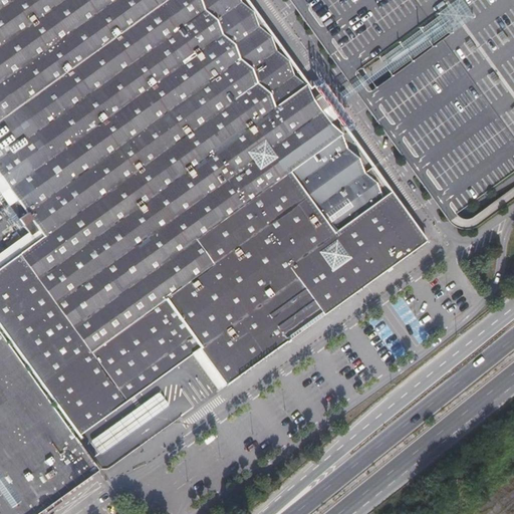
[(329,123),(311,98),(303,104),(259,44),(270,36),(271,35),(257,15),(254,17),(245,24),(227,0),(0,0),(0,177),(17,201),(8,206),(27,232),(30,236),(38,230),(42,236),(0,266),(0,329),(77,437),(191,353),(198,348),(225,386),(287,340),(285,337),(304,324),(312,318),(320,312),(322,315),(360,288),(426,241),(411,219),(402,225),(391,210),(381,197),(391,191),(372,167),(364,173),(358,159),(346,149),(341,135),(333,127),(329,123)]
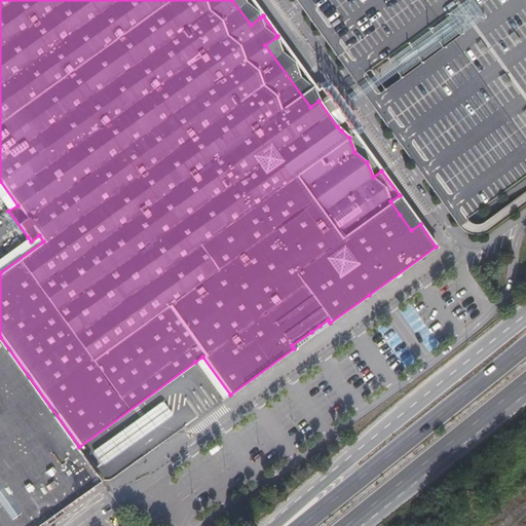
[(232,0),(251,25),(260,17),(259,12),(246,1),(245,0),(232,0)]
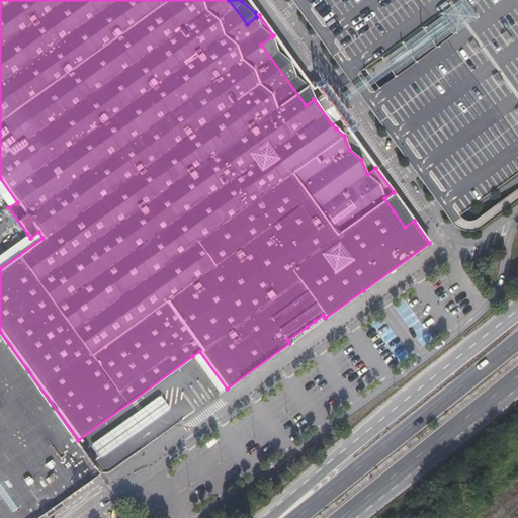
[(517,0),(288,0),(449,223),(517,173),(517,0)]
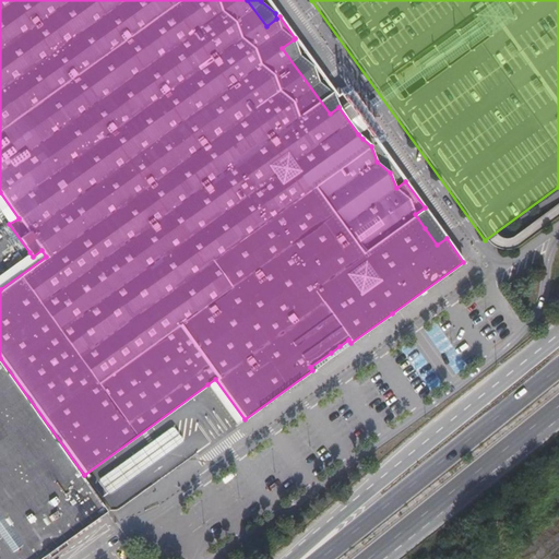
[(300,55),(294,39),(282,48),(330,114),(339,107),(332,92),(319,82),(313,67),(300,55)]
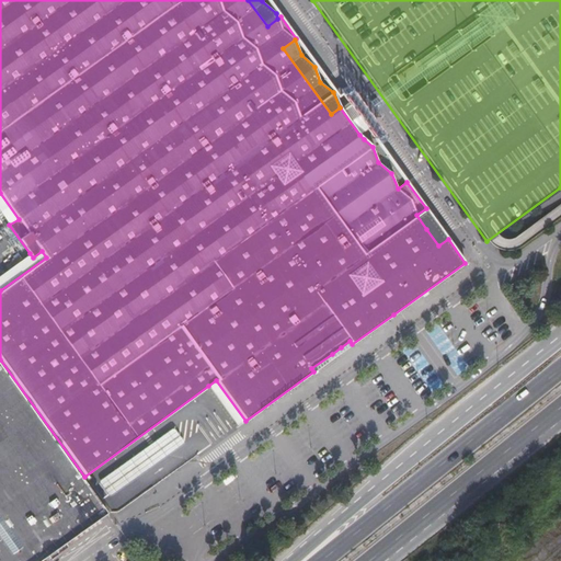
[(0,212),(9,225),(19,219),(0,193),(0,212)]
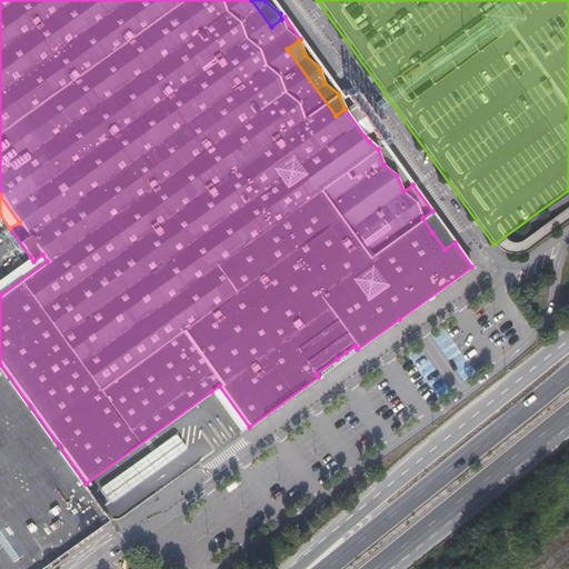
[(441,225),(432,211),(422,218),(432,232),(445,249),(455,242),(441,225)]
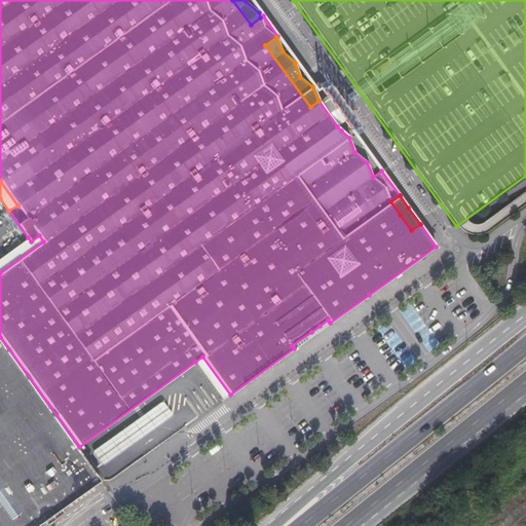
[(0,272),(43,241),(39,235),(31,241),(28,237),(0,258),(0,272)]
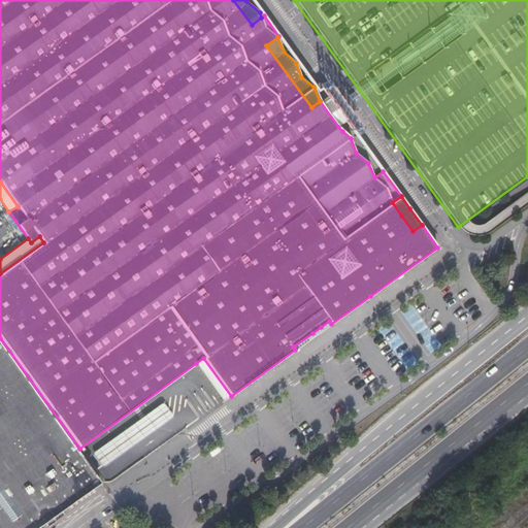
[(323,330),(321,327),(312,333),(315,336),(323,330)]
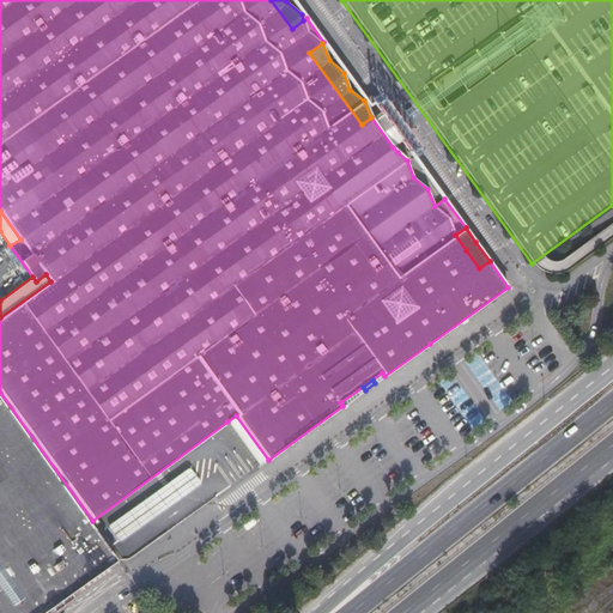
[(115,560),(0,400),(0,612),(42,612),(71,593),(115,560)]
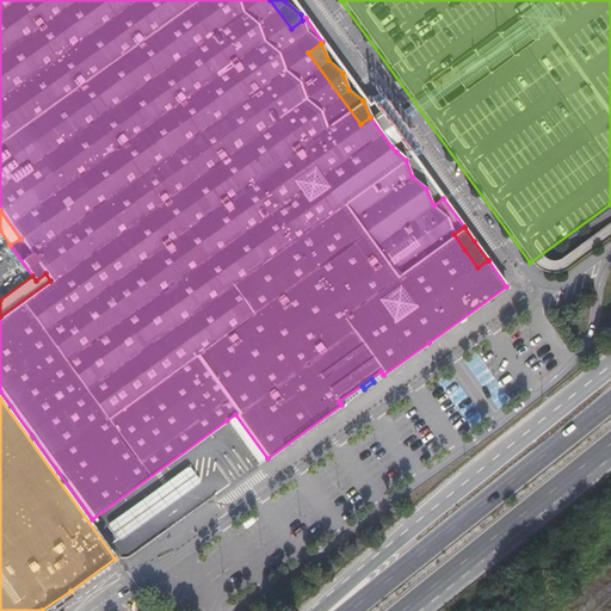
[(259,464),(267,458),(235,414),(227,420),(259,464)]
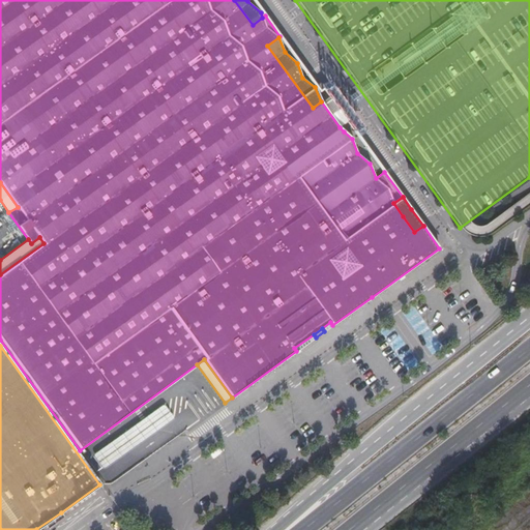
[(92,458),(104,472),(140,444),(173,419),(163,405),(128,431),(92,458)]
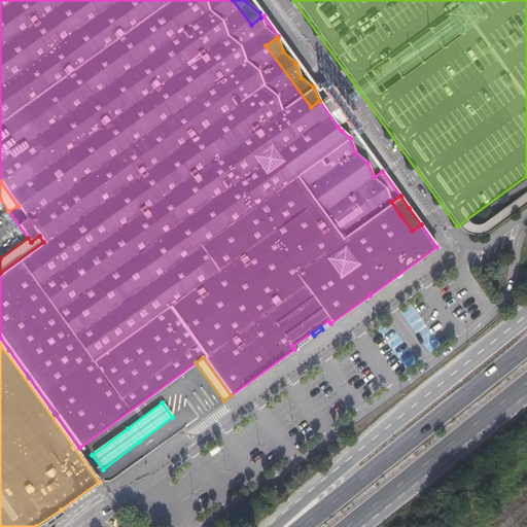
[(36,526),(45,526),(64,514),(61,510),(36,526)]
